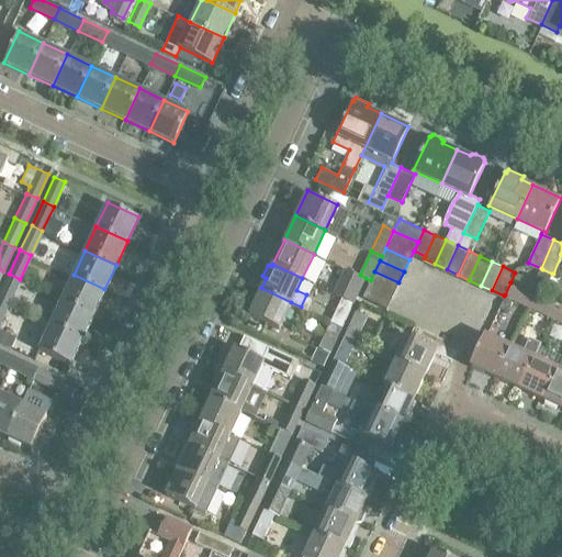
[(541,268),(536,279),(547,285),(552,274),(542,269),(541,268)]
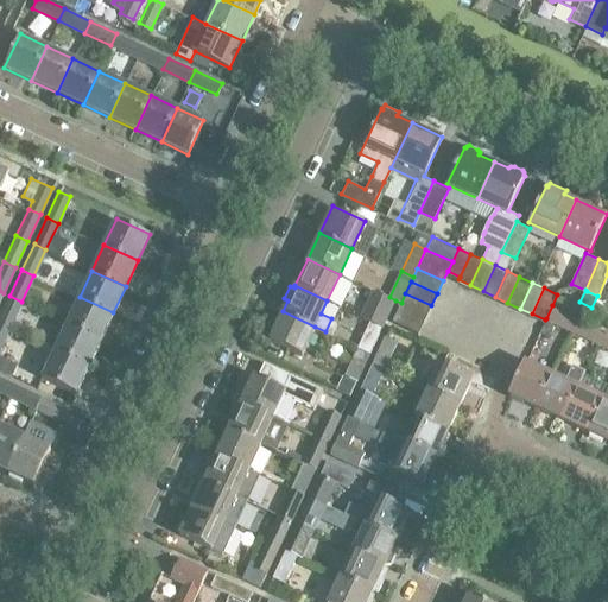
[(396,301),(390,297),(382,293),(371,321),(382,327),(396,301)]
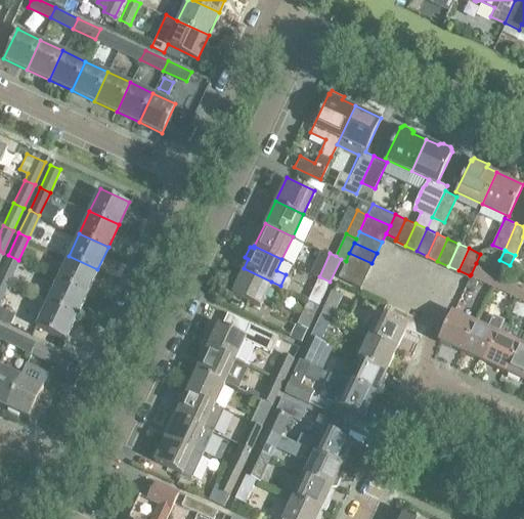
[(366,274),(372,263),(349,253),(346,261),(344,265),(366,274)]
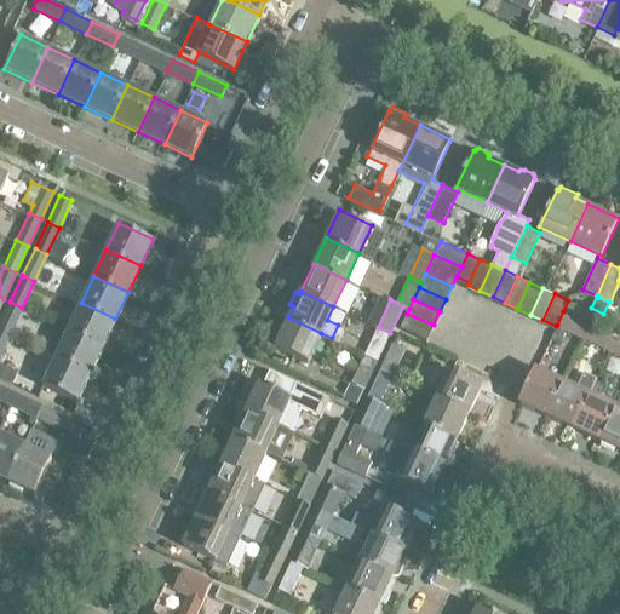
[(10,302),(0,322),(0,330),(10,334),(22,308),(10,302)]
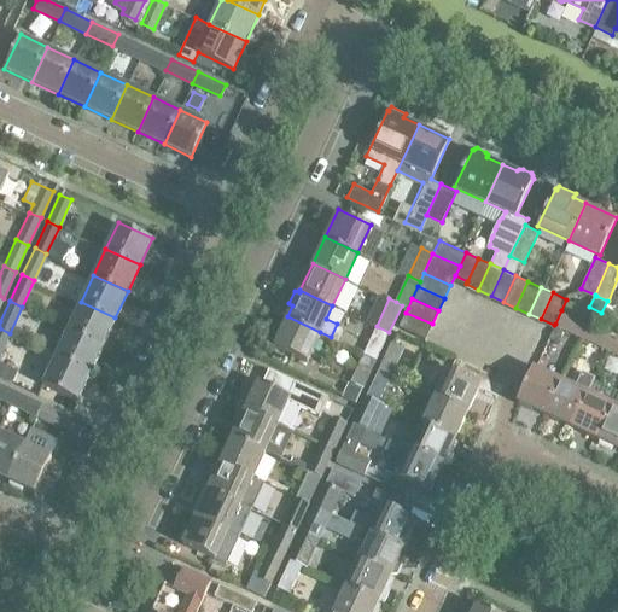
[(81,302),(68,328),(103,344),(115,318),(81,302)]
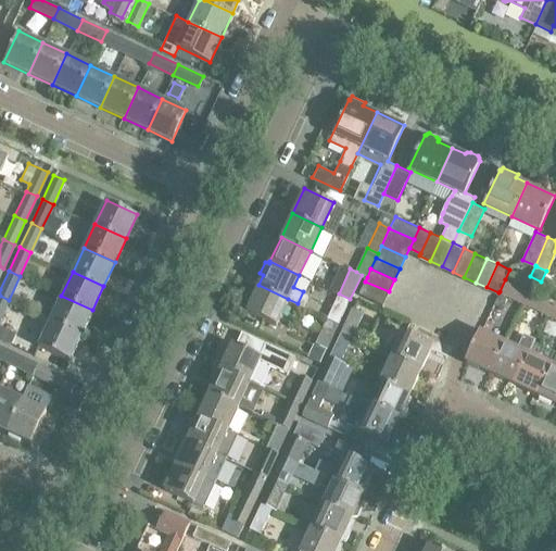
[(506,295),(522,301),(528,290),(505,279),(500,291),(506,295)]
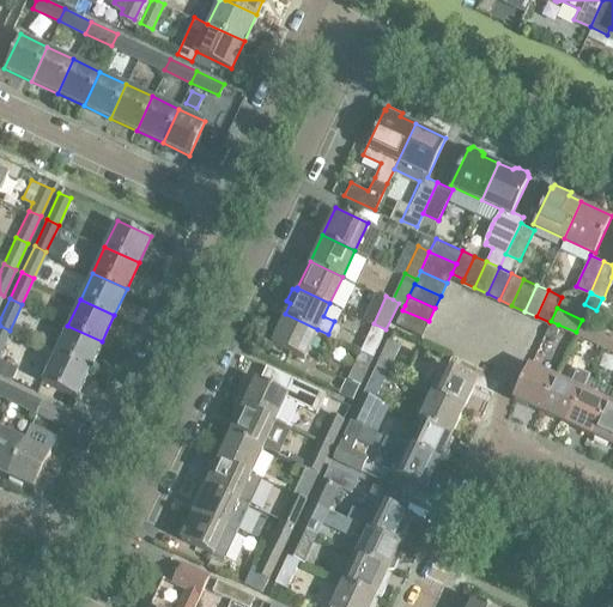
[(423,334),(429,321),(402,310),(396,322),(423,334)]
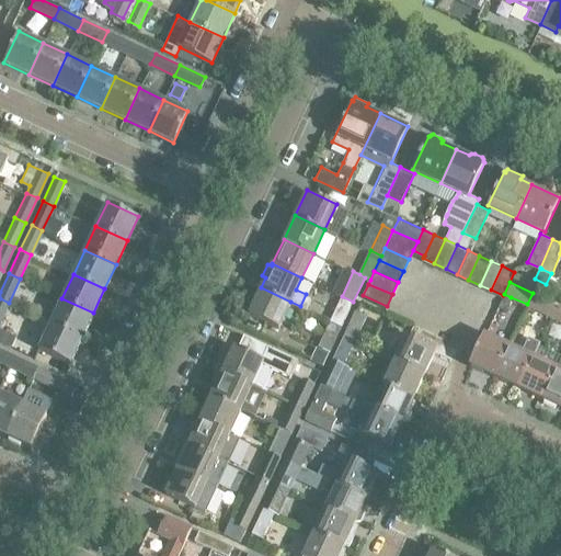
[(290,302),(261,287),(249,313),(278,327),(290,302)]
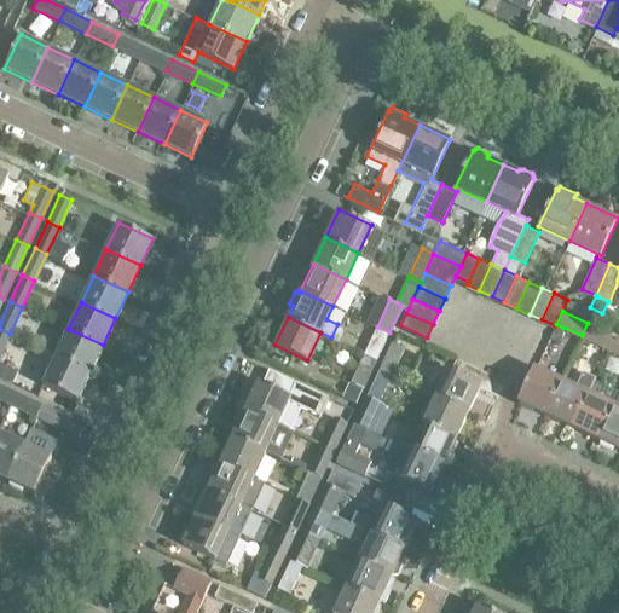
[(582,335),(608,348),(614,335),(588,323),(582,335)]
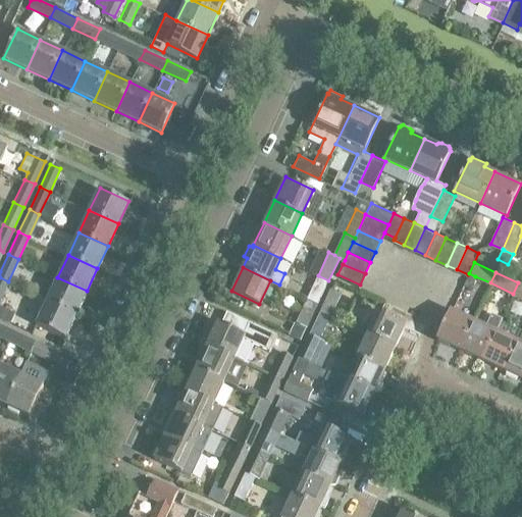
[(468,274),(464,283),(470,287),(475,276),(469,273),(468,274)]
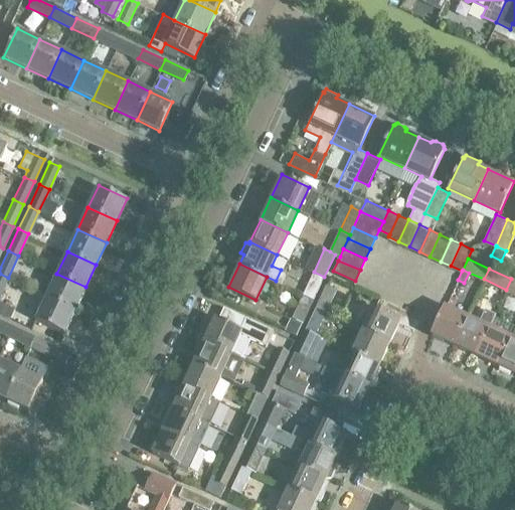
[(324,277),(314,272),(304,294),(314,299),(324,277)]
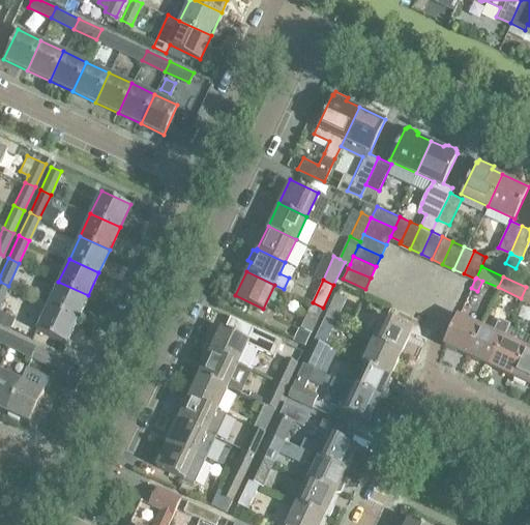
[(0,302),(8,286),(0,282),(0,321),(12,328),(18,317),(0,309),(0,302)]
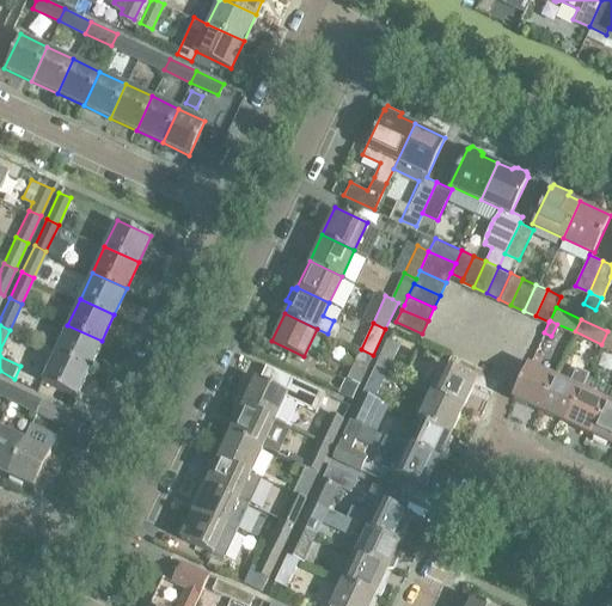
[(67,325),(55,352),(90,367),(102,341),(67,325)]
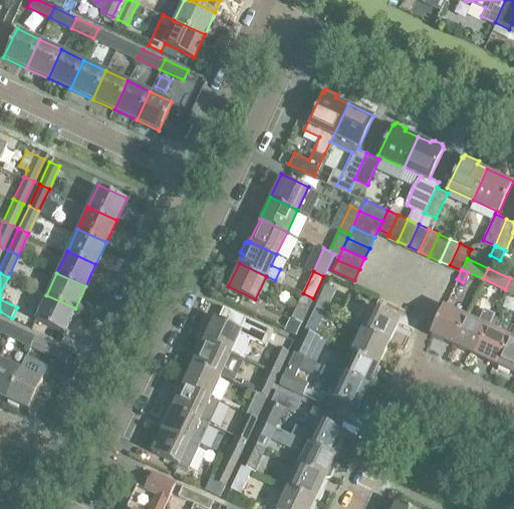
[(505,289),(513,292),(513,279),(510,278),(505,289)]
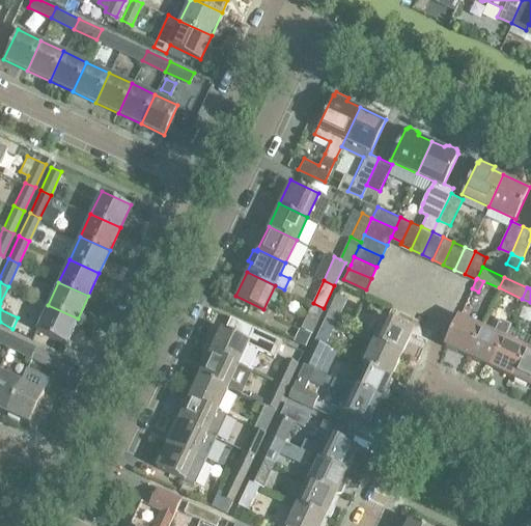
[(337,293),(326,315),(336,321),(347,297),(337,293)]
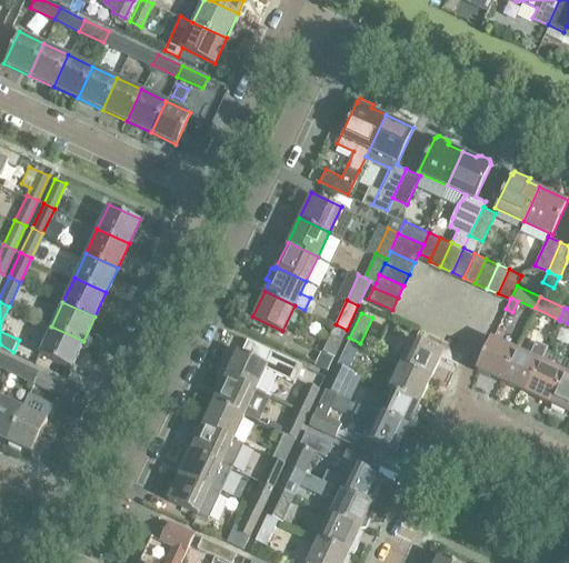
[(347,330),(336,324),(323,350),(335,355),(347,330)]
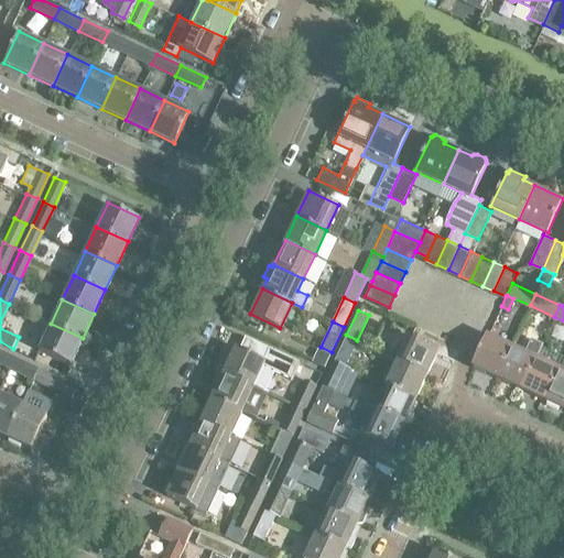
[(83,338),(51,324),(40,348),(71,363),(83,338)]
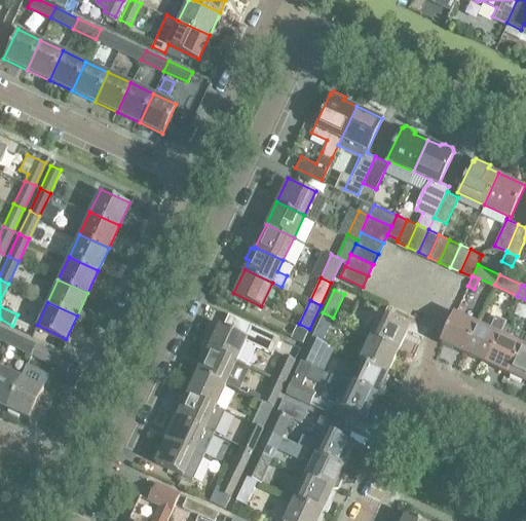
[(382,311),(371,335),(399,347),(410,325),(382,311)]
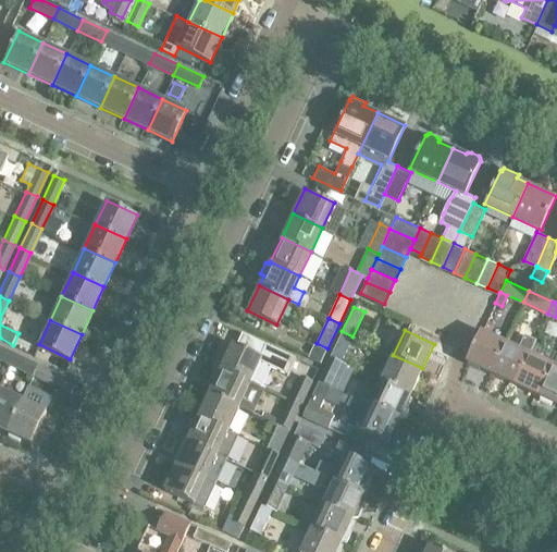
[(466,362),(491,372),(505,342),(480,330),(466,362)]
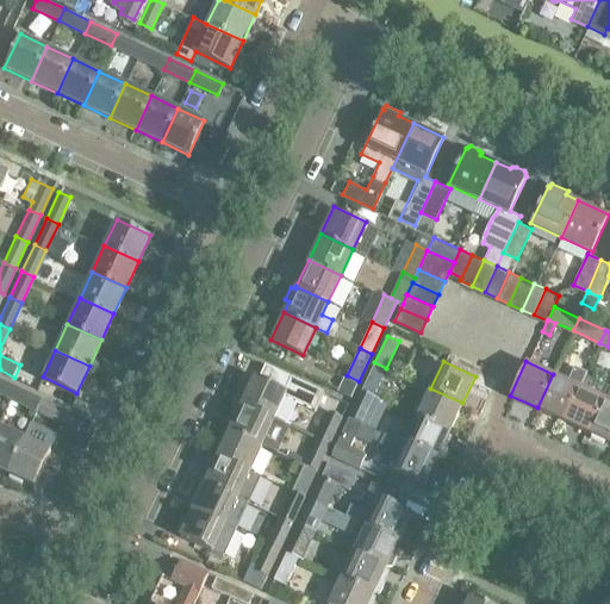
[(266,362),(259,377),(255,374),(242,400),(274,416),(285,394),(315,409),(324,390),(266,362)]
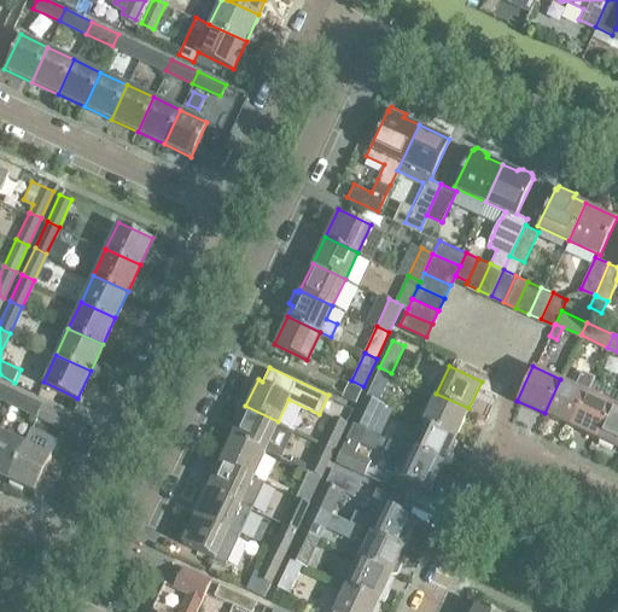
[(379,367),(367,394),(379,400),(391,373),(379,367)]
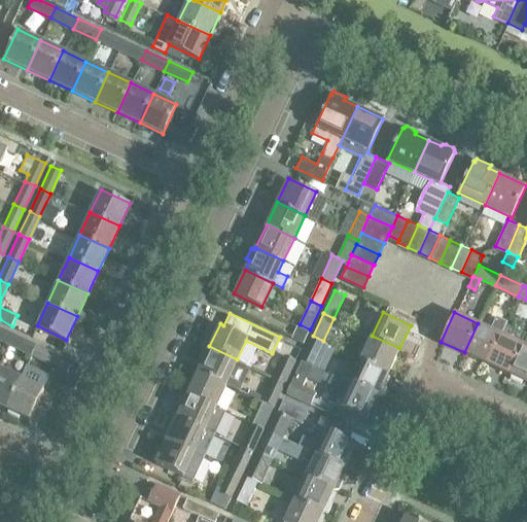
[(487,362),(500,334),(505,322),(495,317),(490,328),(478,323),(464,352),(487,362)]
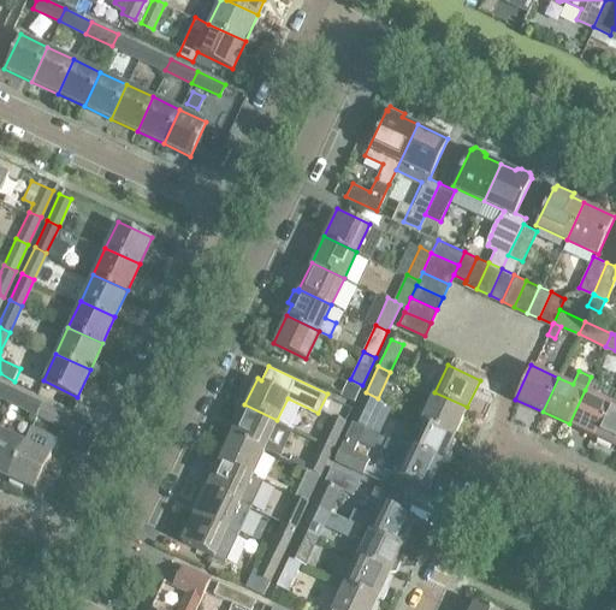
[(355,397),(360,385),(348,379),(342,391),(355,397)]
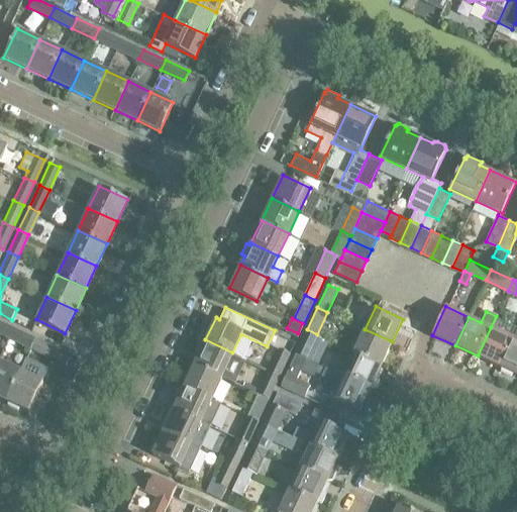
[(0,331),(9,336),(13,326),(0,319),(0,331)]
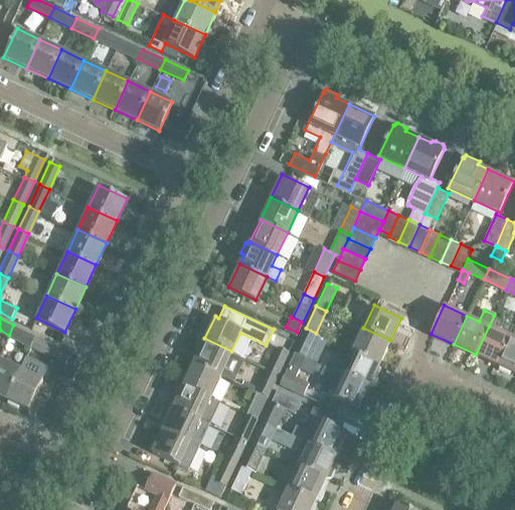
[(9,335),(31,345),(36,335),(13,325),(9,335)]
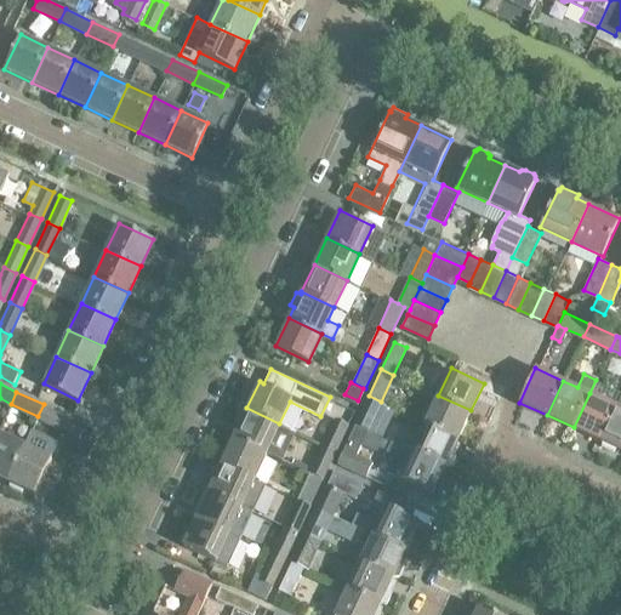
[(574,427),(600,440),(617,405),(590,393),(574,427)]
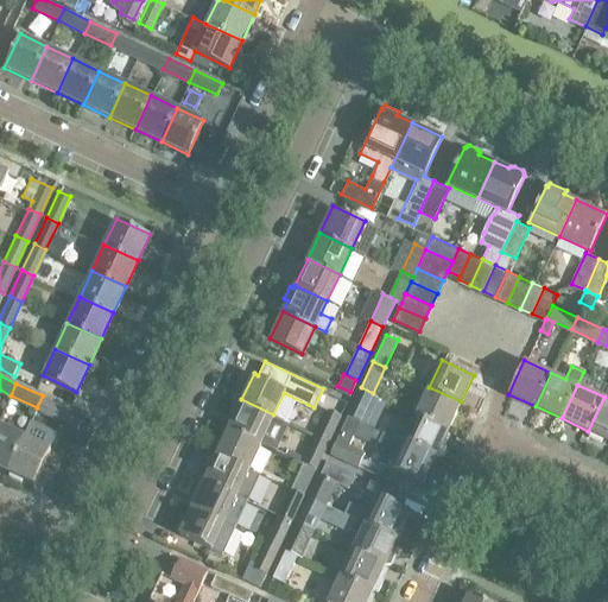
[(349,413),(360,418),(367,422),(379,395),(373,393),(361,387),(349,413)]
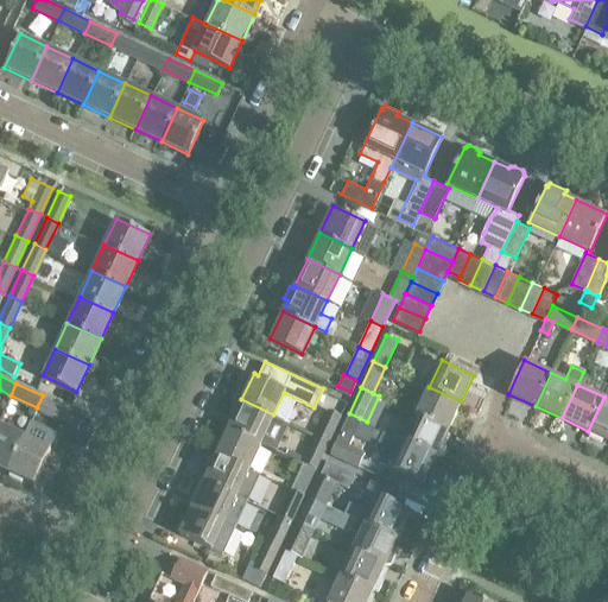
[(429,387),(417,413),(449,429),(461,401),(429,387)]
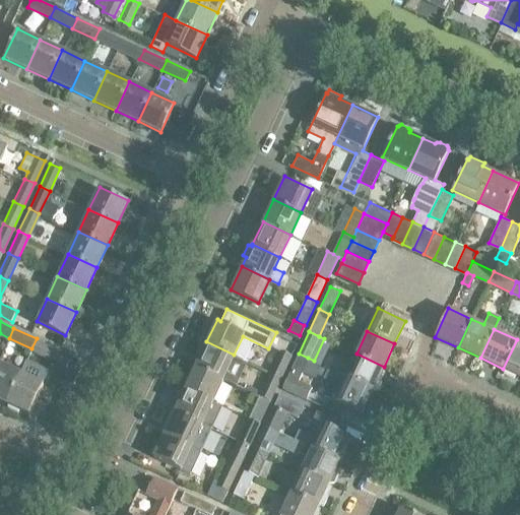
[(37,338),(31,348),(54,359),(59,349),(37,338)]
